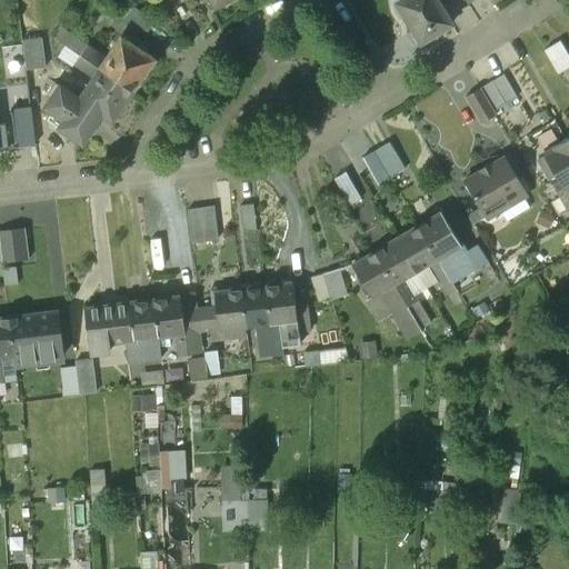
[(435,0),(401,0),(398,2),(413,30),(408,33),(411,39),(417,36),(419,39),(420,41),(422,40),(433,32),(435,35),(449,26),(448,25),(449,23),(435,0)]
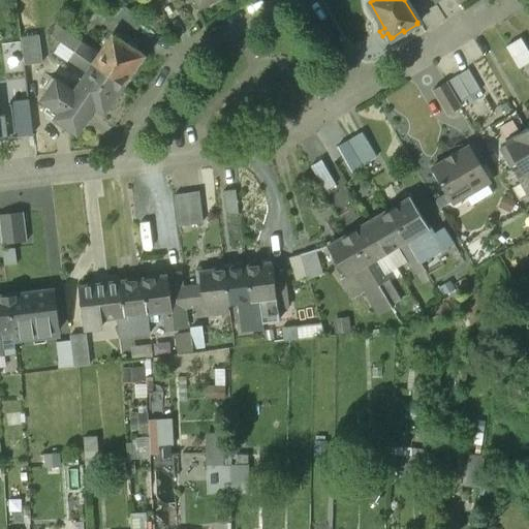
[(432,0),(415,0),(408,4),(413,13),(434,1),(432,0)]
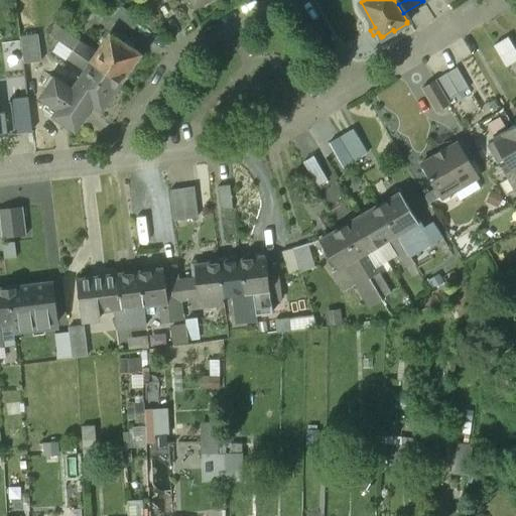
[(421,0),(423,1),(427,9),(441,0),(421,0)]
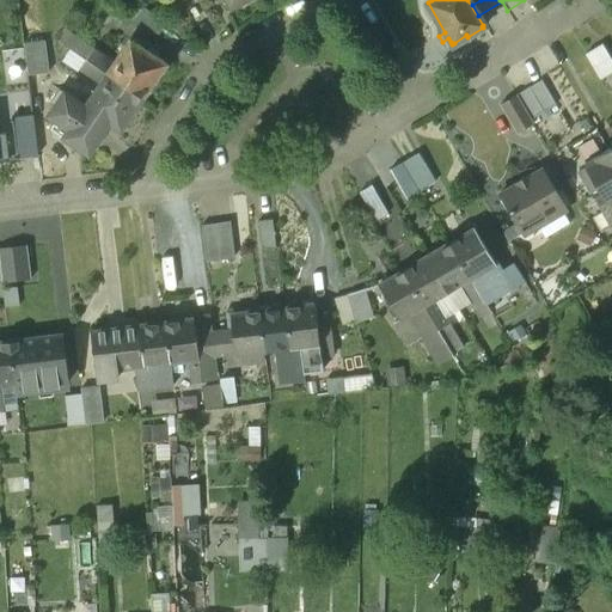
[(165,23),(141,6),(132,20),(157,37),(165,23)]
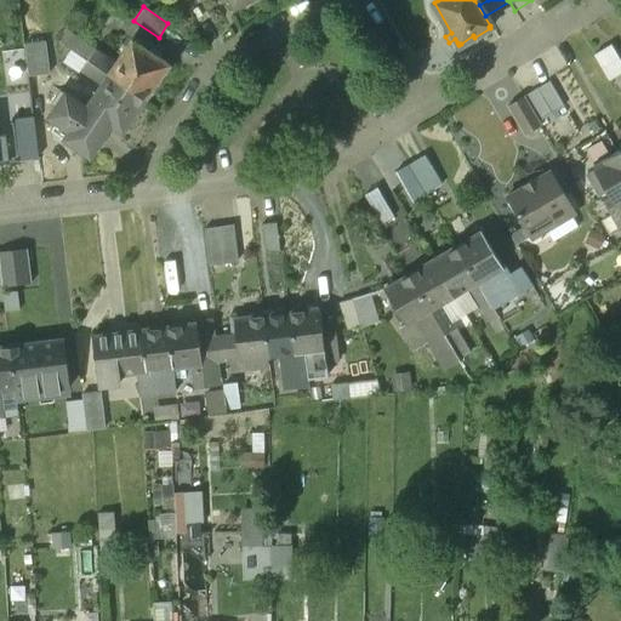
[(140,47),(132,41),(115,64),(109,75),(146,100),(158,83),(155,81),(165,69),(147,53),(153,47),(144,40),(140,47)]
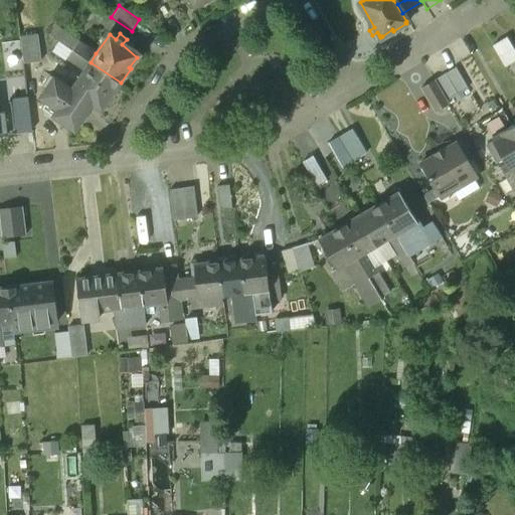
[(40,35),(21,37),(25,64),(43,61),(40,35)]
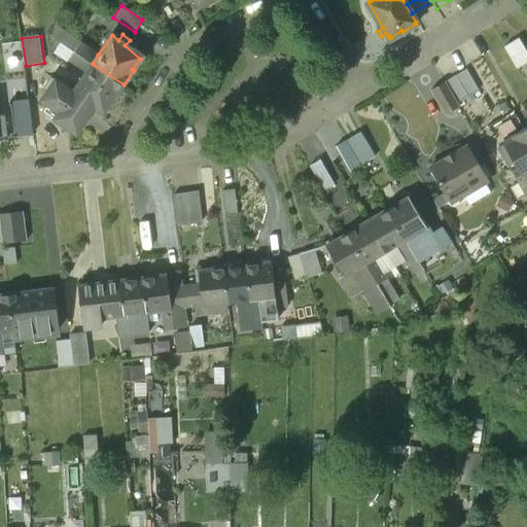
[(526,60),(526,57),(516,38),(502,46),(515,68),(526,60)]
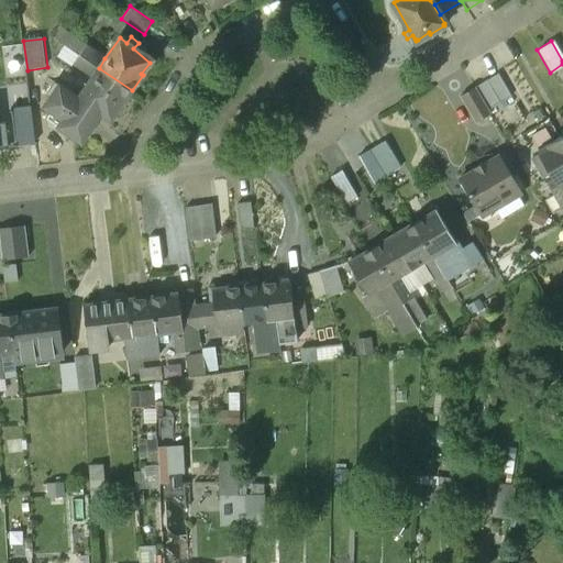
[(105,58),(85,45),(79,55),(99,68),(105,58)]
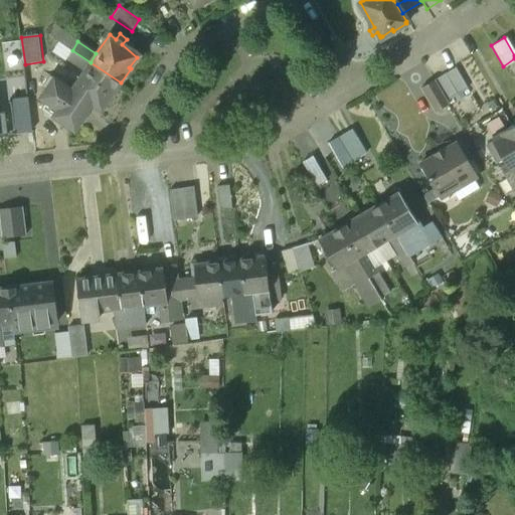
[(91,62),(72,50),(66,58),(84,70),(91,62)]
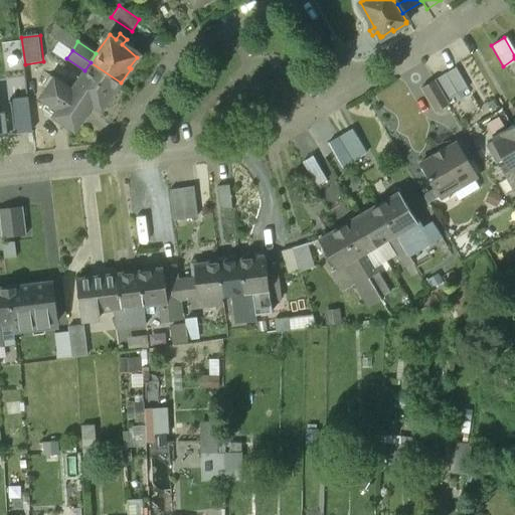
[(121,82),(91,62),(84,70),(72,90),(93,103),(102,109),(111,95),(112,96),(121,82)]
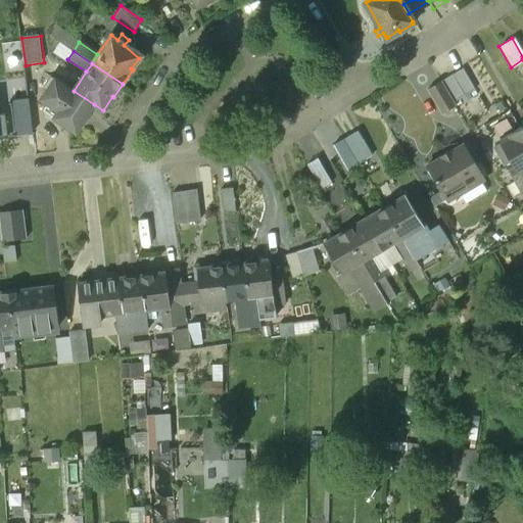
[(464,67),(440,81),(453,101),(476,88),(464,67)]
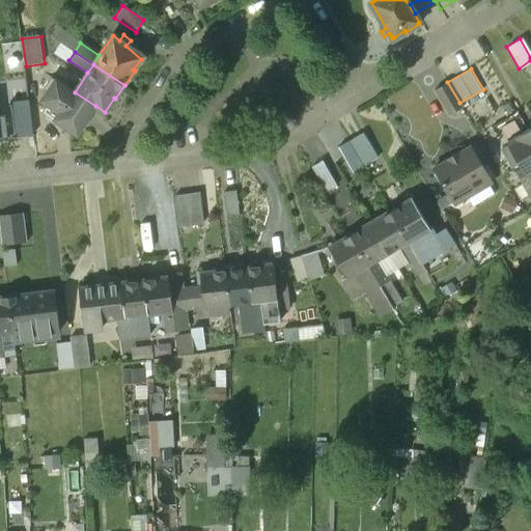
[(75,92),(56,80),(43,101),(49,105),(45,112),(77,134),(95,106),(75,92)]
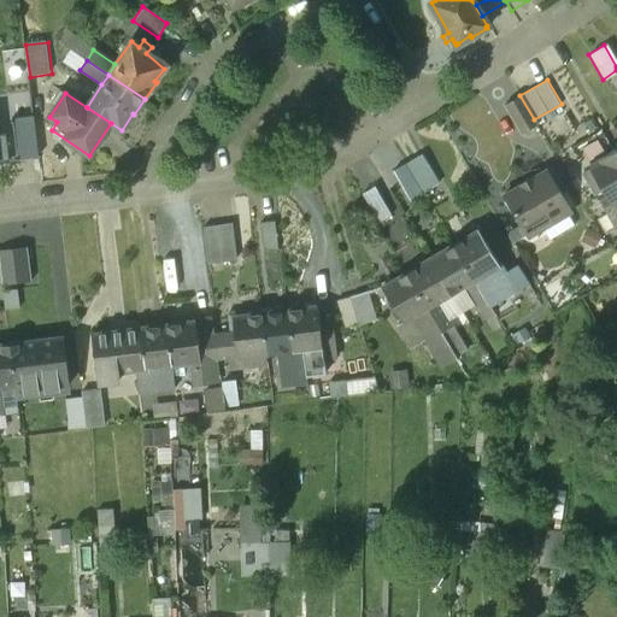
[(519,95),(504,105),(521,134),(538,124),(534,119),(519,95)]
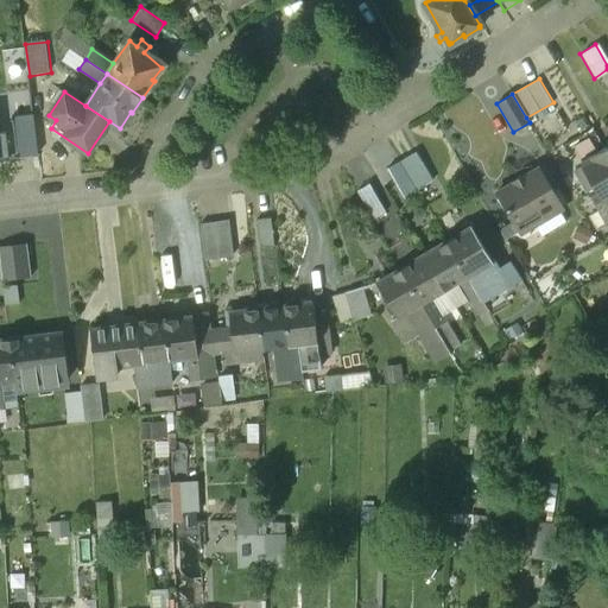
[(33,113),(12,116),(17,157),(39,153),(33,113)]
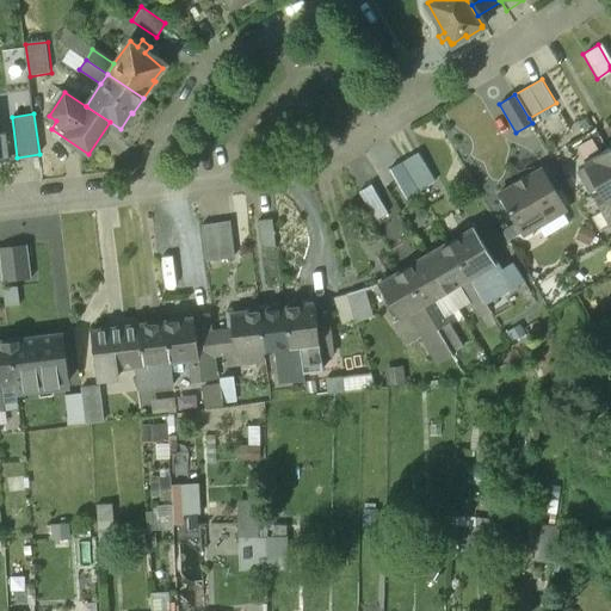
[(610,155),(608,149),(592,159),(593,161),(584,167),(602,196),(594,199),(600,211),(610,205),(610,204),(610,155)]
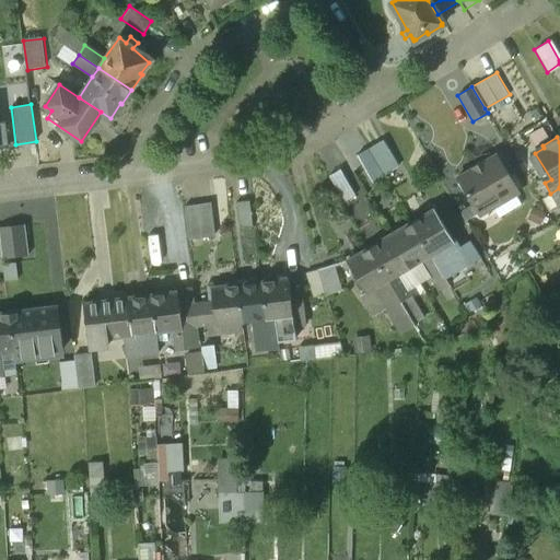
[(398,166),(383,140),(368,150),(383,176),(398,166)]
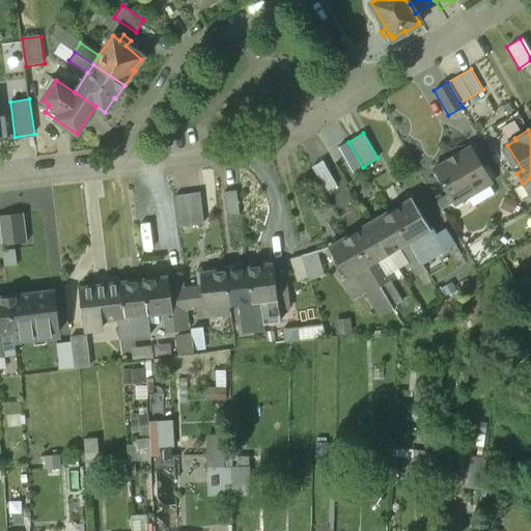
[(458,151),(447,159),(448,161),(434,169),(453,203),(492,180),(472,147),(459,154),(458,151)]
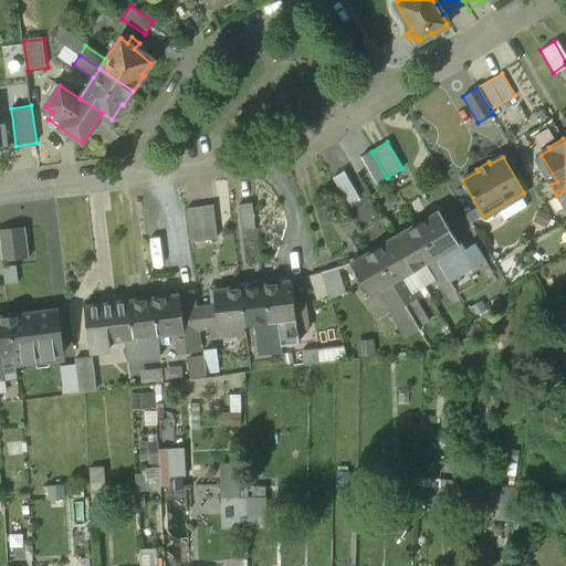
[(341,165),(326,174),(339,195),(353,187),(341,165)]
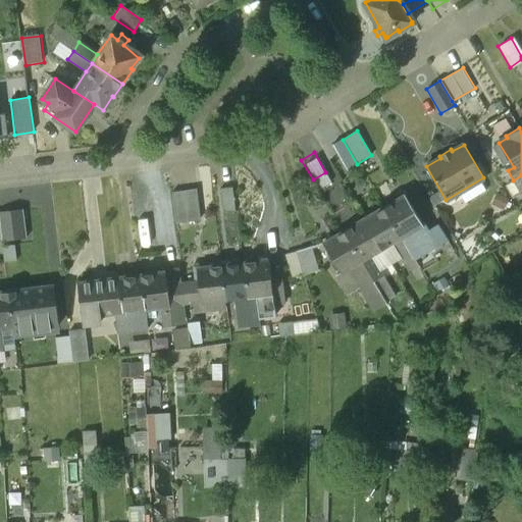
[(521,176),(521,175),(513,180),(521,194),(521,193),(521,176)]
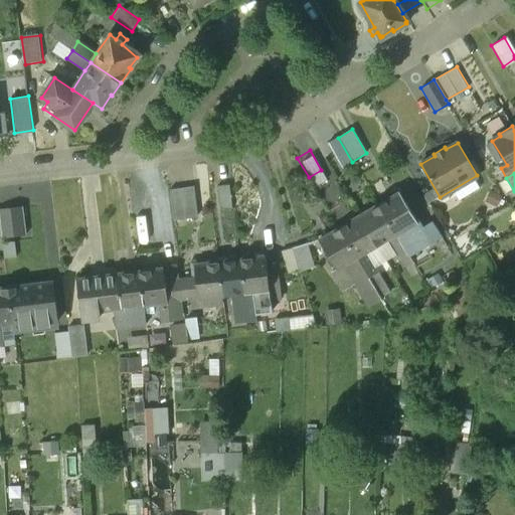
[(229,184),(217,185),(219,203),(231,201),(229,184)]
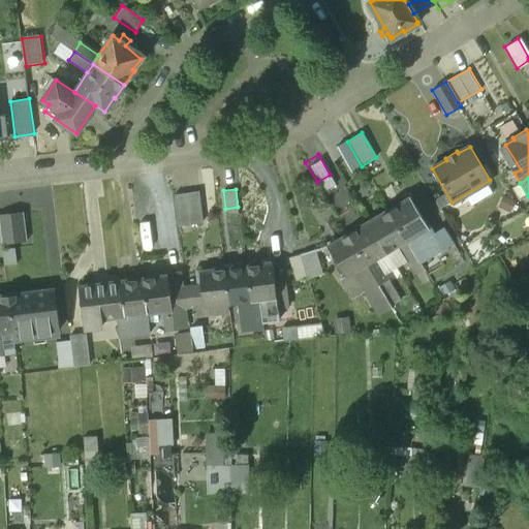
[(198,191),(174,194),(178,225),(203,222),(198,191)]
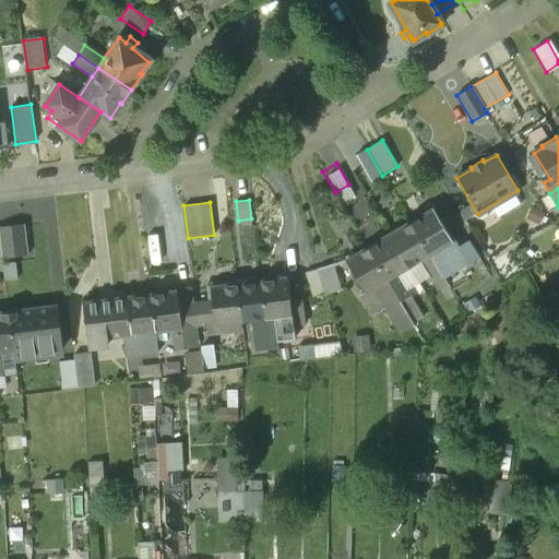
[(433,207),(409,222),(429,253),(452,240),(433,207)]
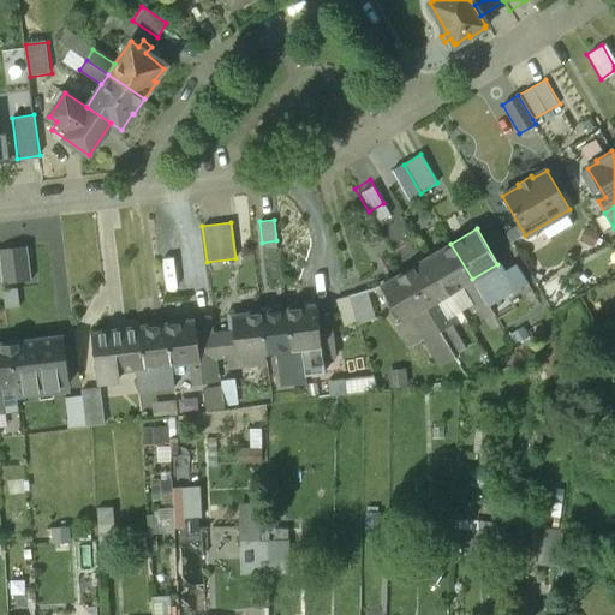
[(472,279),(451,244),(428,257),(449,293),(461,286),(472,279)]
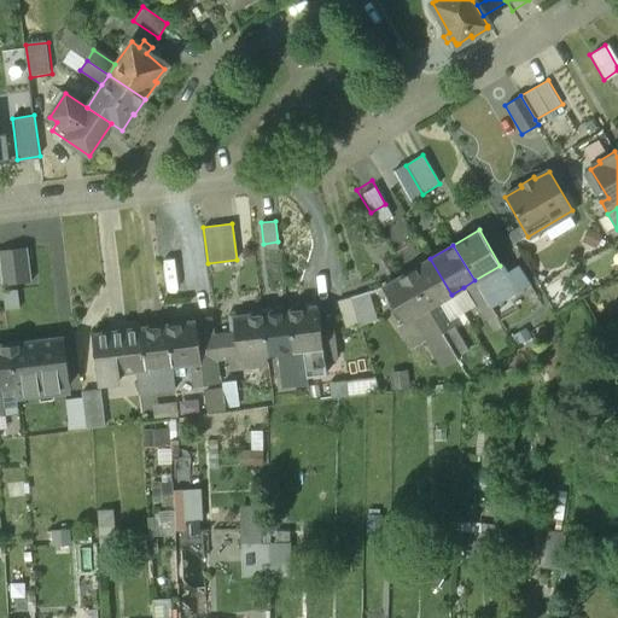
[(27,248),(0,251),(0,267),(3,286),(30,283),(27,248)]
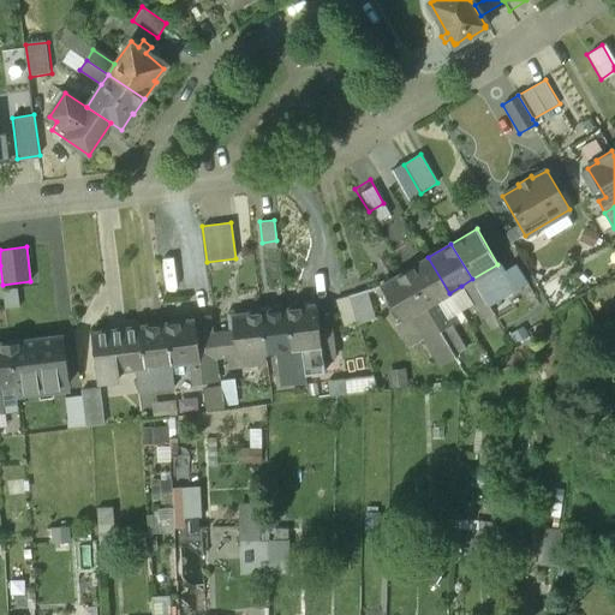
[(428,257),(405,272),(425,308),(436,300),(449,293),(428,257)]
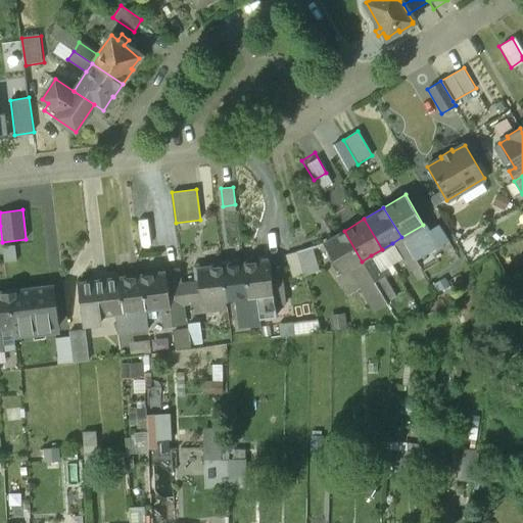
[(423,225),(401,237),(414,258),(416,260),(437,248),(423,225)]
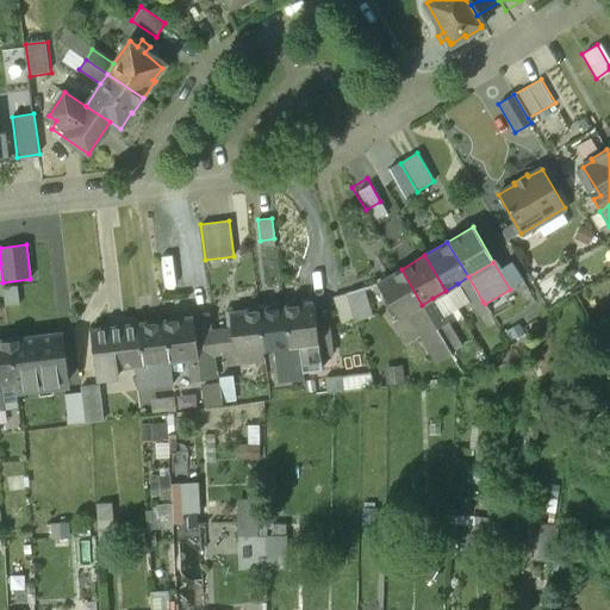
[(402,269),(378,284),(398,319),(412,311),(422,305),(402,269)]
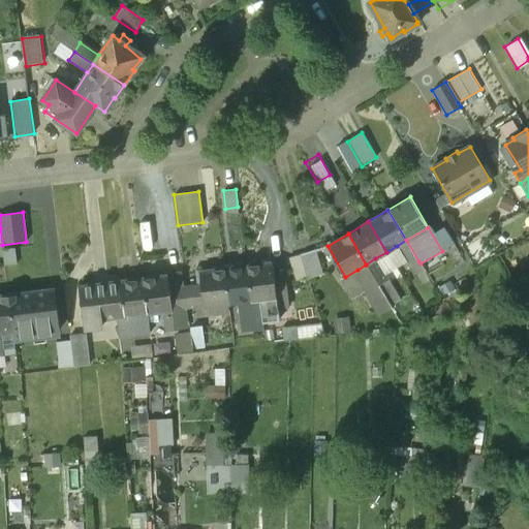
[(406,240),(397,246),(409,267),(418,261),(406,240)]
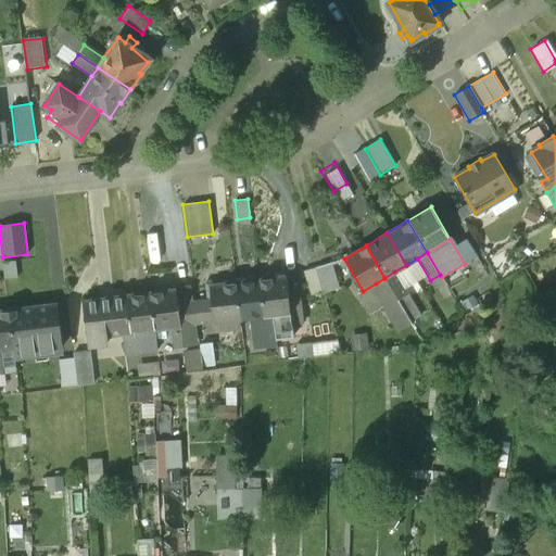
[(332,263),(316,267),(324,292),(339,288),(332,263)]
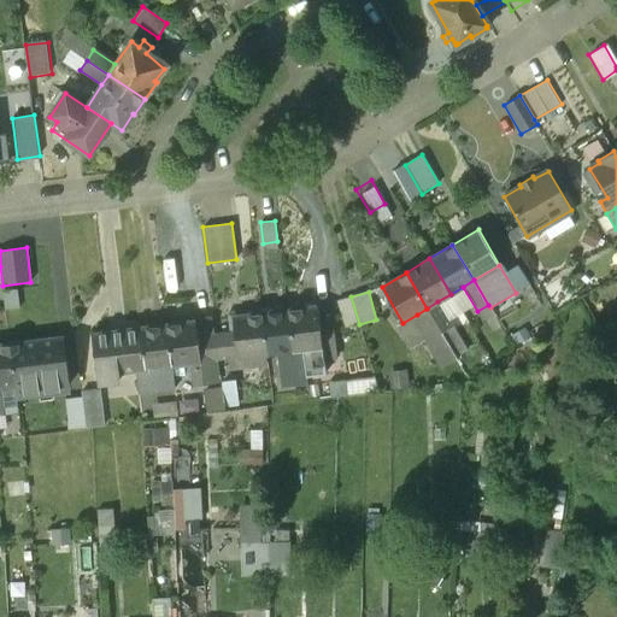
[(359,324),(351,297),(335,301),(342,329),(359,324)]
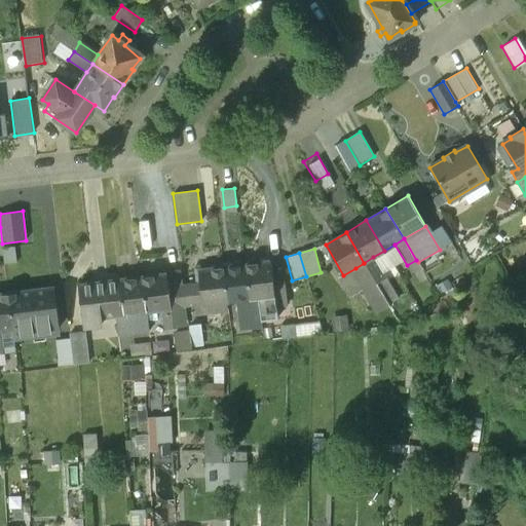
[(373,257),(364,263),(376,284),(385,277),(373,257)]
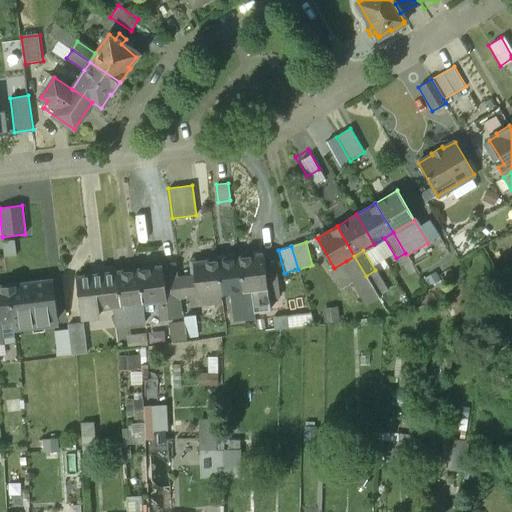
[(263,254),(239,257),(243,291),(251,290),(267,288),(264,266),(263,254)]
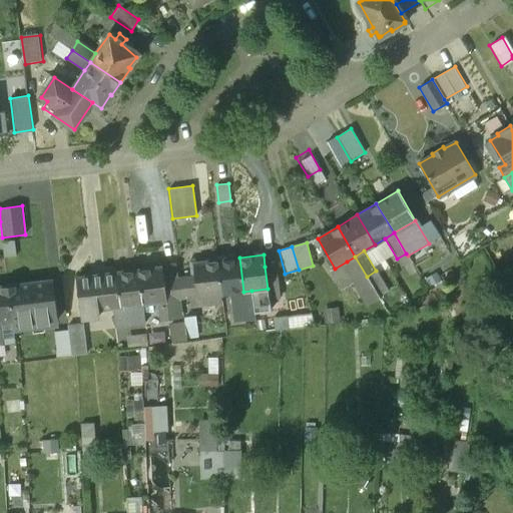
[(355,257),(347,262),(359,282),(367,277),(355,257)]
